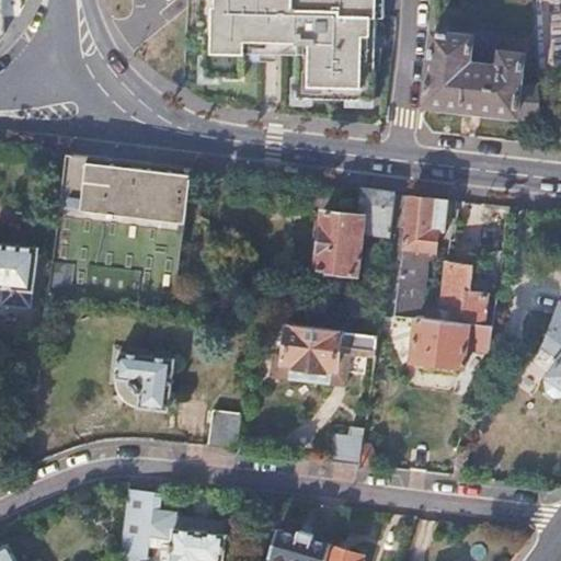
[(245,0),(244,10),(274,14),(274,15),(299,19),(300,8),(335,12),(335,10),(357,12),(358,0),(245,0)]
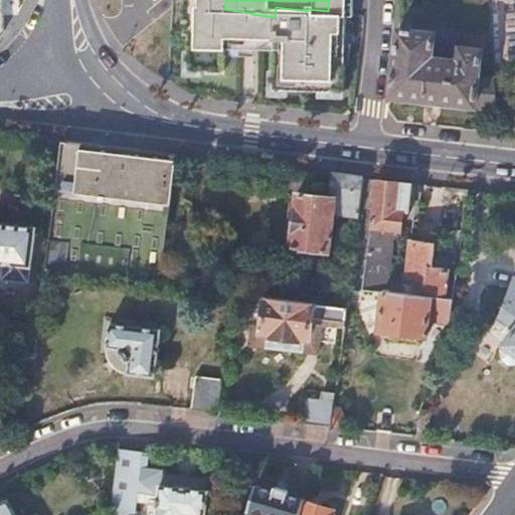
[(437,30),(400,26),(390,94),(498,105),(496,77),(480,76),(484,36),(464,33),(460,59),(435,57),(437,30)]
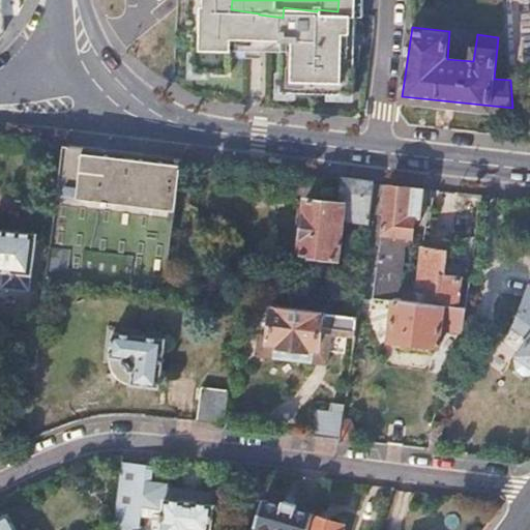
[(65,144),(49,276),(169,291),(171,261),(168,260),(180,157),(65,144)]
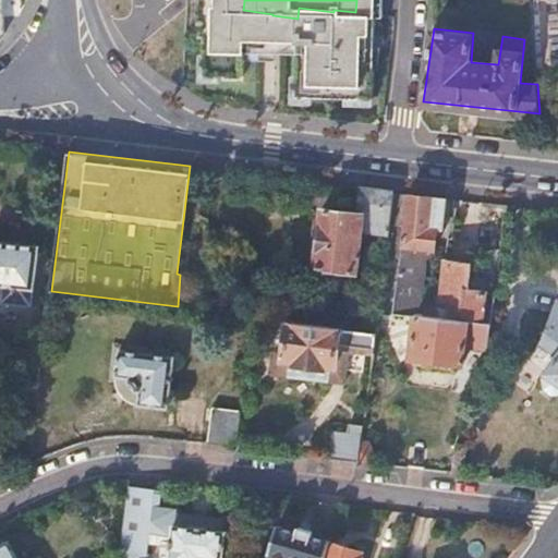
[(393,190),(367,187),(363,209),(324,205),(317,264),(356,269),(361,228),(389,231),(393,190)]
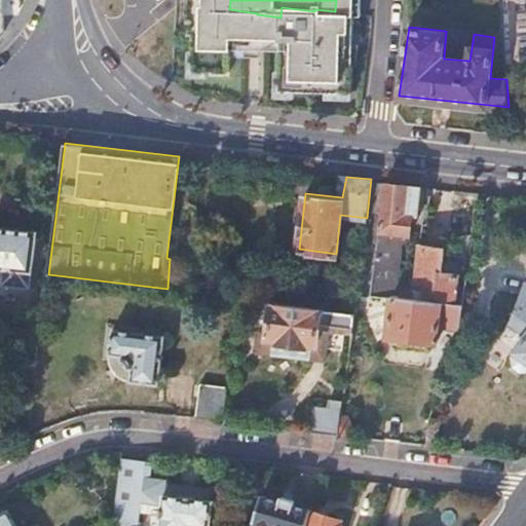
[(384,181),(375,254),(391,257),(392,245),(400,246),(402,228),(410,229),(413,210),(407,209),(409,196),(426,197),(428,186),(384,181)]
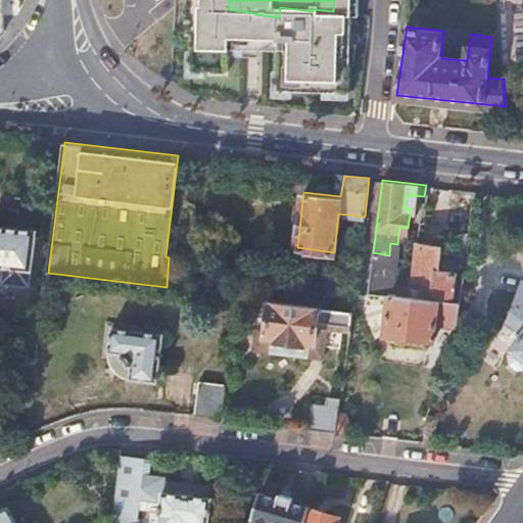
[(37,231),(0,226),(0,265),(5,266),(5,282),(31,285),(37,231)]
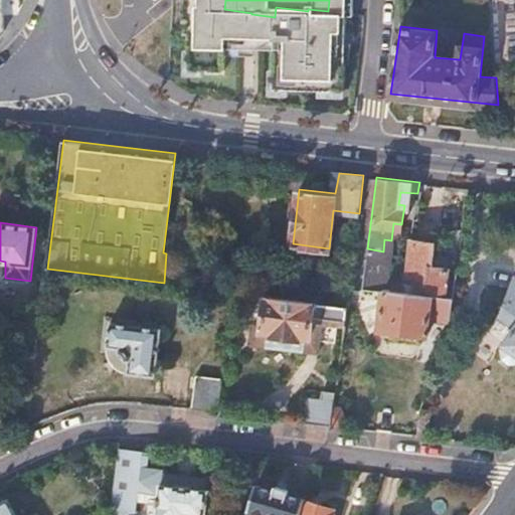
[(461,253),(464,226),(445,225),(445,249),(461,253)]
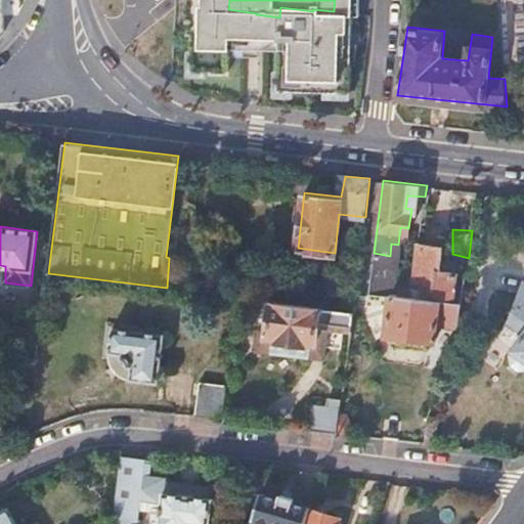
[(400,291),(465,305),(468,276),(442,271),(445,248),(425,243),(417,284),(403,281),(400,291)]
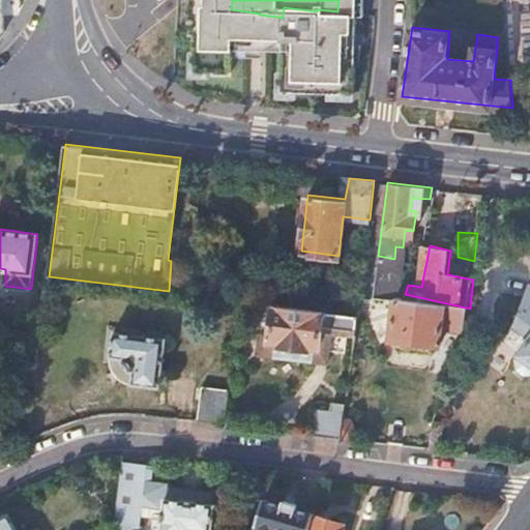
[(529,287),(528,286),(511,328),(529,341),(514,359),(518,371),(523,377),(529,375),(529,287)]
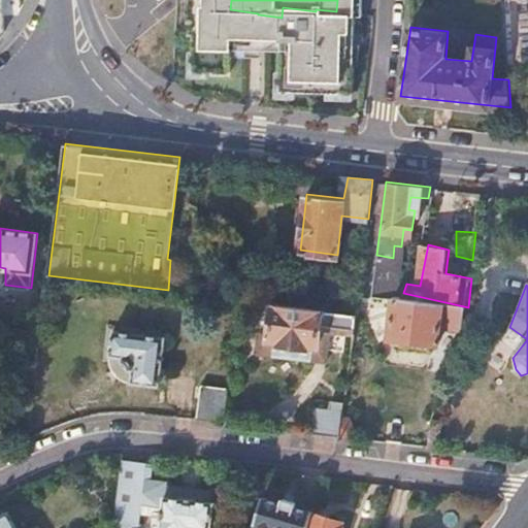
[(444,323),(466,326),(468,307),(403,293),(400,292),(394,335),(442,342),(444,323)]
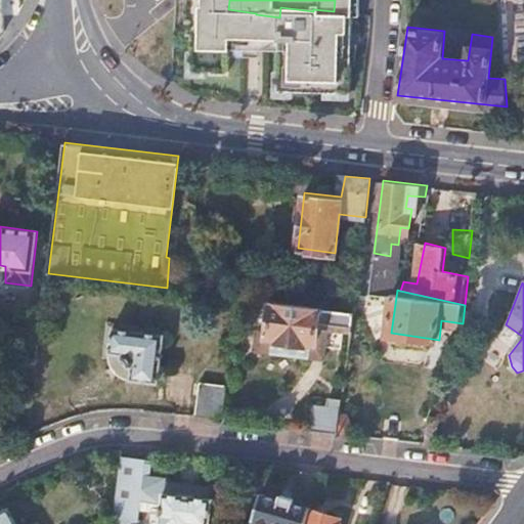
[(355,311),(273,301),(269,337),(318,343),(321,323),(331,322),(331,328),(353,333),(355,311)]
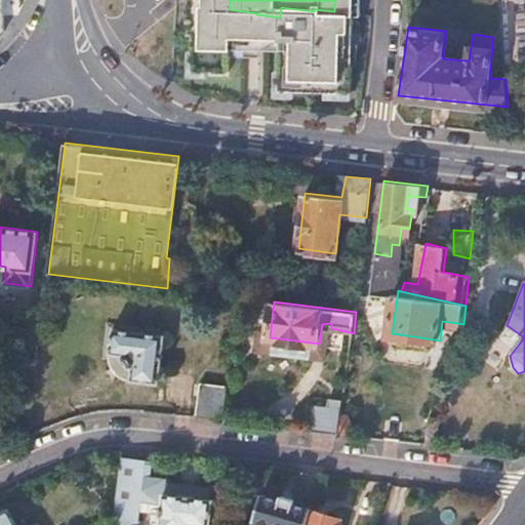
[(109,354),(119,355),(121,358),(126,365),(131,366),(131,377),(158,380),(164,333),(112,328),(109,354)]
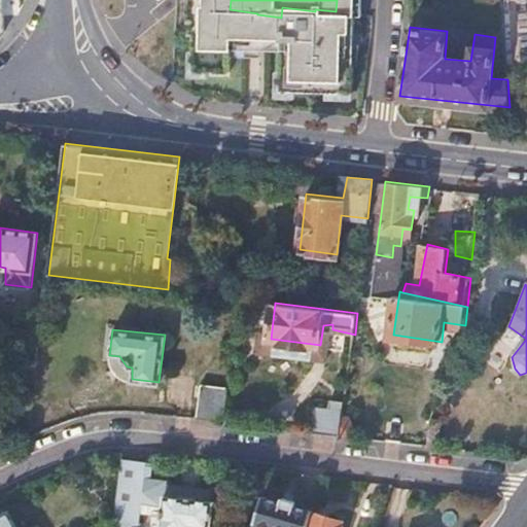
[(201,381),(196,418),(223,421),(229,385),(201,381)]
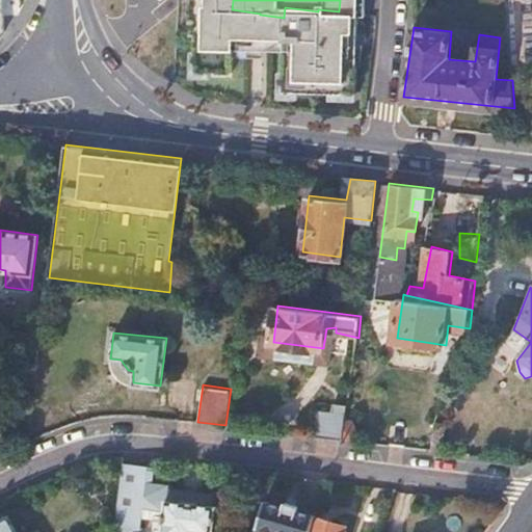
[(319,408),(316,435),(344,440),(349,403),(334,401),(333,410),(319,408)]
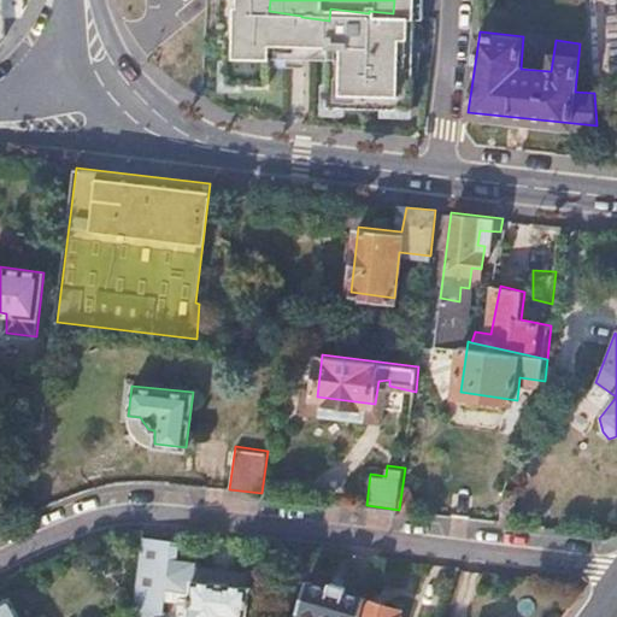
[(142,616),(157,611),(157,612),(164,613),(168,587),(188,589),(188,593),(178,593),(178,611),(186,612),(186,616),(245,616),(250,587),(227,583),(213,582),(193,580),(198,560),(177,557),(177,534),(175,539),(147,535),(131,616),(142,616)]
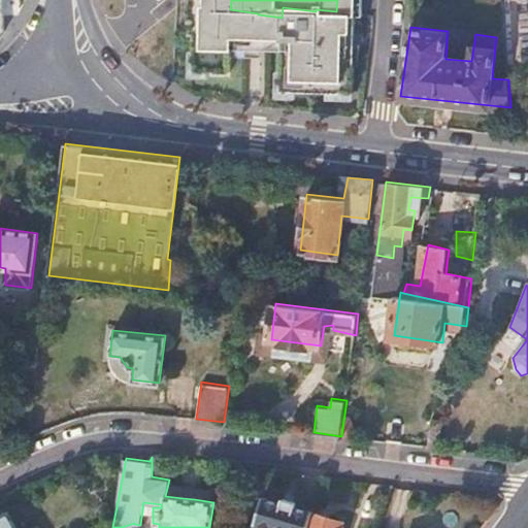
[(307,527),(312,512),(295,506),(296,502),(283,500),(281,503),(264,498),(260,500),(257,522),(277,527),(307,527)]
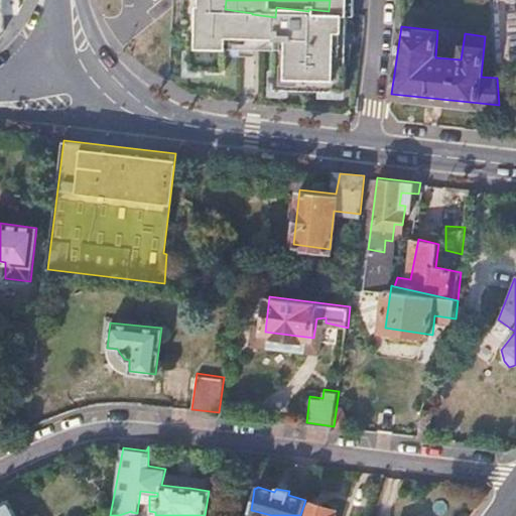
[(0,515),(16,515),(8,498),(0,502),(0,515)]
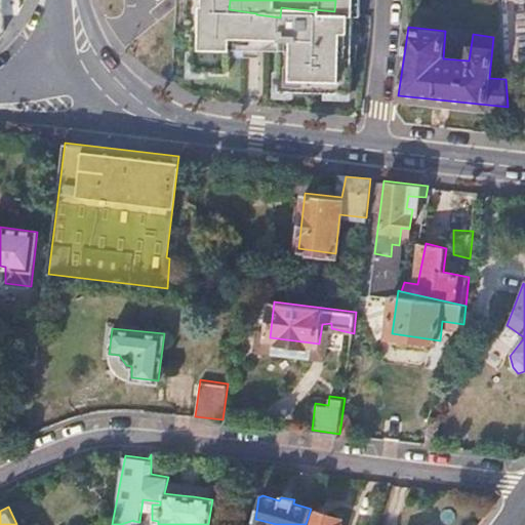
[(306,524),(337,524),(339,518),(311,509),(306,524)]
